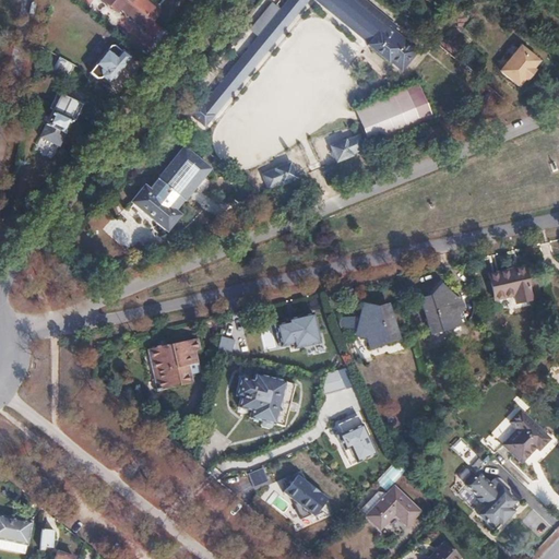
[(128,0),(103,0),(104,0),(118,13),(121,8),(147,30),(154,21),(153,20),(128,0)]
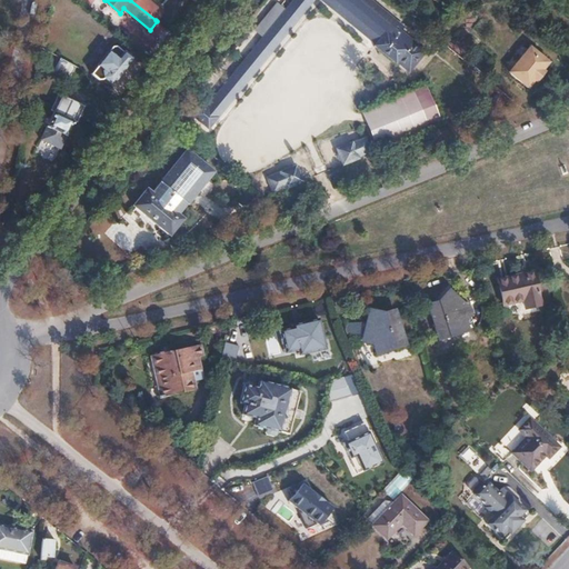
[(148,0),(130,0),(156,20),(162,11),(148,0)]
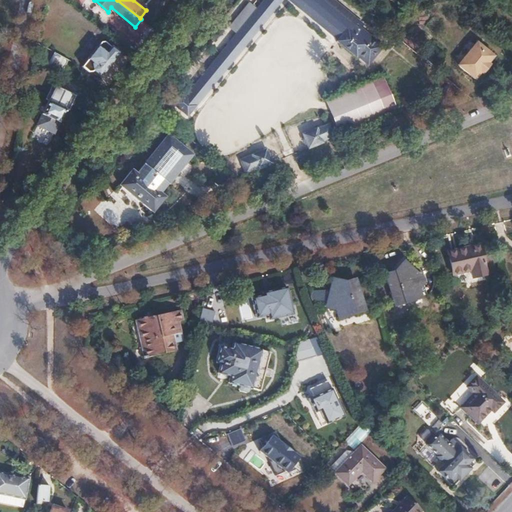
[(263,0),(184,97),(180,94),(172,104),(185,116),(194,106),(192,105),(193,104),(277,0),(294,0),(339,37),(336,41),(355,57),(365,44),(372,36),(328,0),(263,0)]
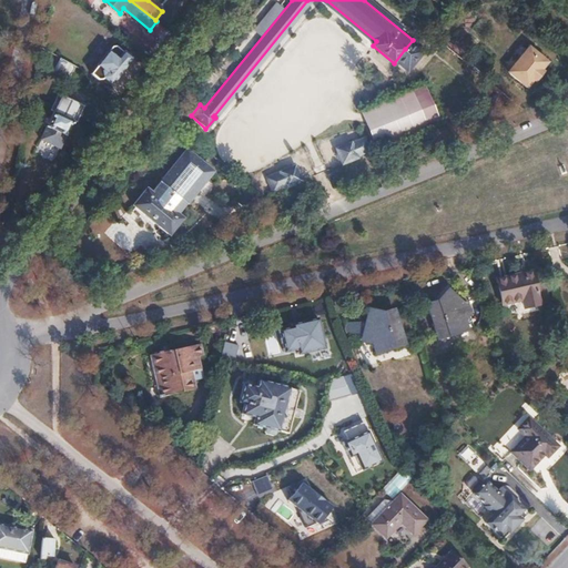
[(156,21),(150,30),(168,44),(175,36),(156,21)]
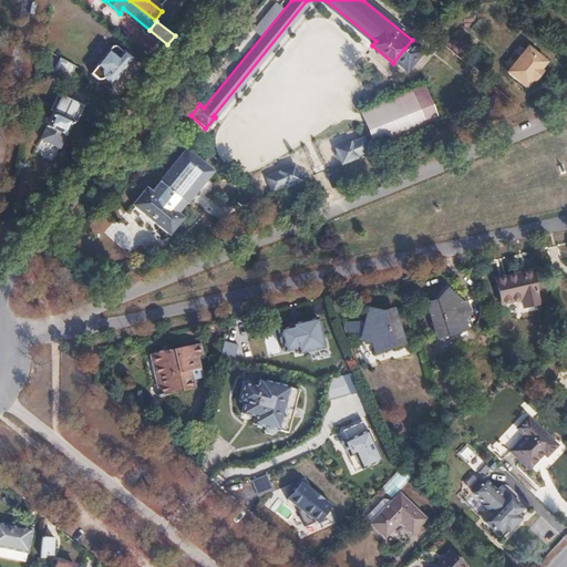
[(114,45),(92,73),(99,80),(102,79),(104,76),(110,82),(114,78),(116,80),(129,64),(127,63),(133,58),(119,45),(114,45)]
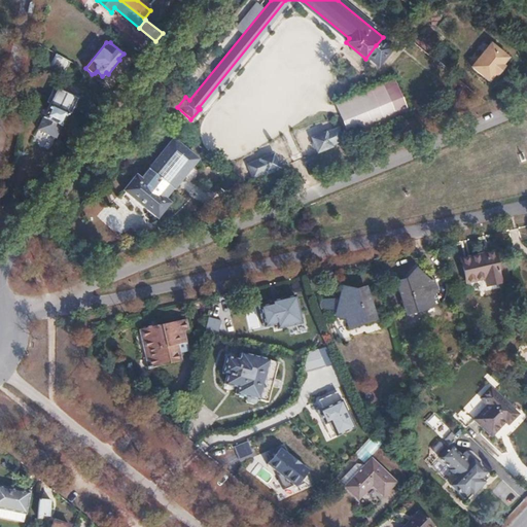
[(490,42),(470,66),(488,81),(494,73),(501,64),(507,57),(490,42)]
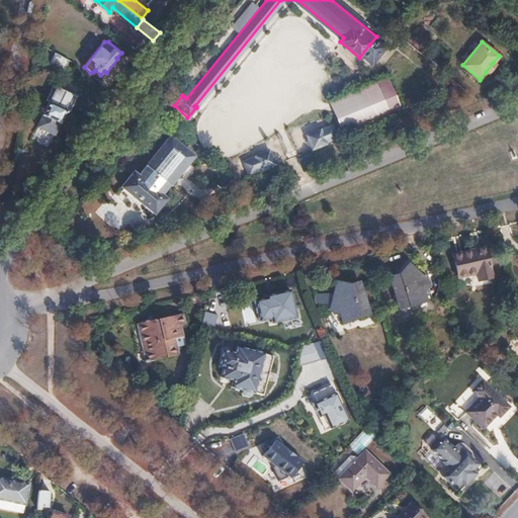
[(493,63),(486,72),(488,74),(495,65),(493,63)]
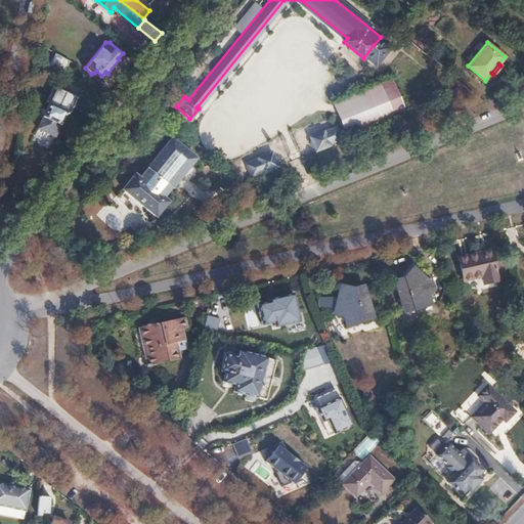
[(68,72),(56,90),(70,98),(81,80),(68,72)]
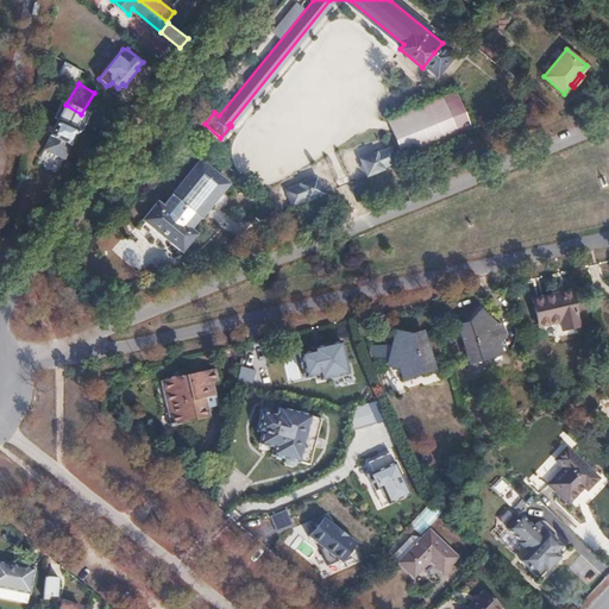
[(445,96),(388,123),(405,159),(472,130),(459,101),(450,106),(445,96)]
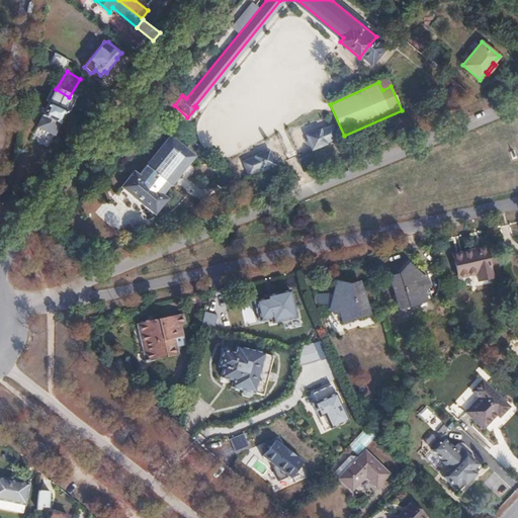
[(50,101),(37,127),(55,136),(69,104),(62,101),(60,106),(50,101)]
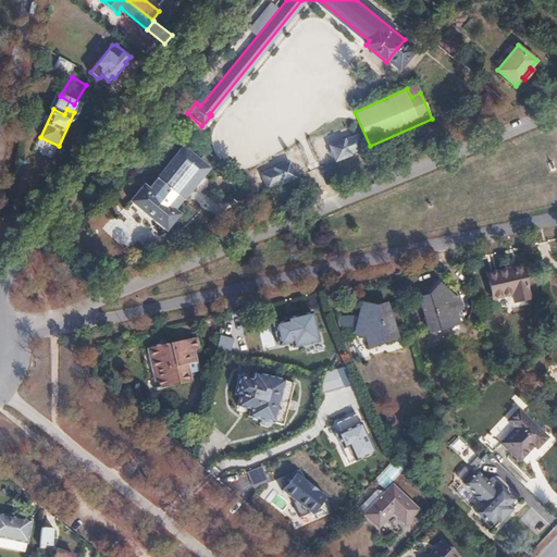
[(357,135),(329,146),(335,160),(350,155),(349,153),(362,148),(357,135)]
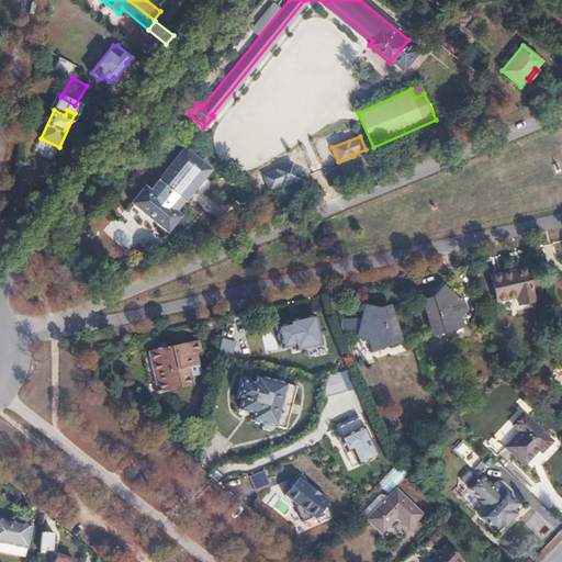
[(145,187),(132,202),(168,233),(181,215),(177,212),(211,170),(184,148),(149,190),(145,187)]
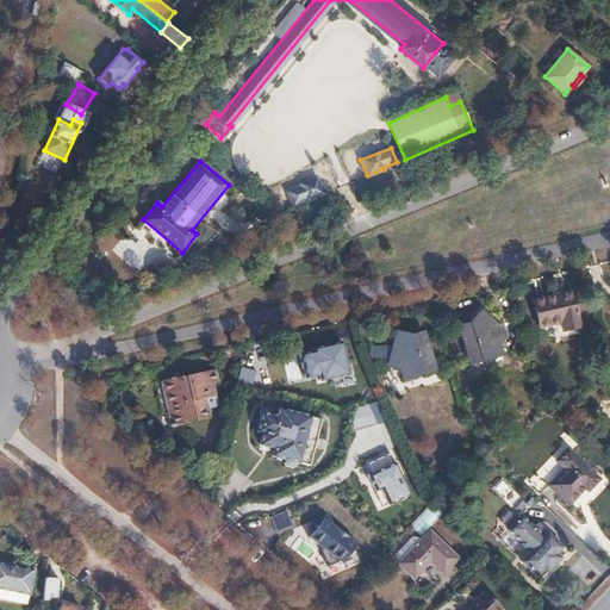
[(316,178),(286,191),(292,205),(307,199),(307,200),(323,194),(316,178)]
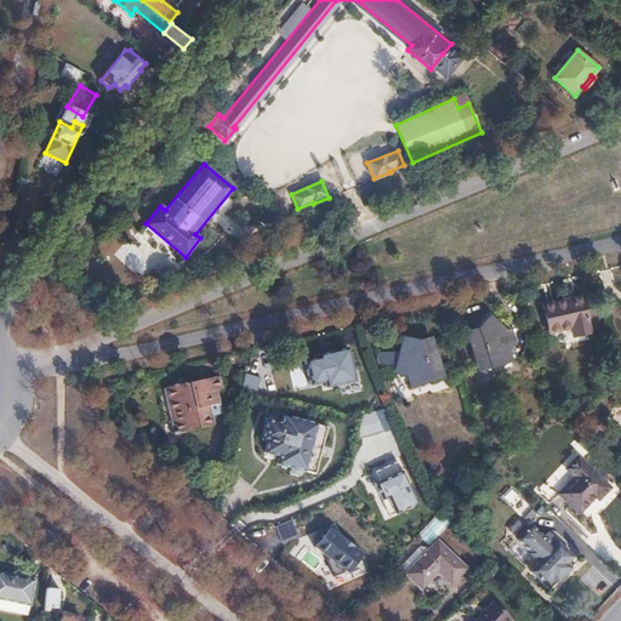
[(581,295),(542,303),(548,331),(570,326),(573,335),(590,331),(581,295)]
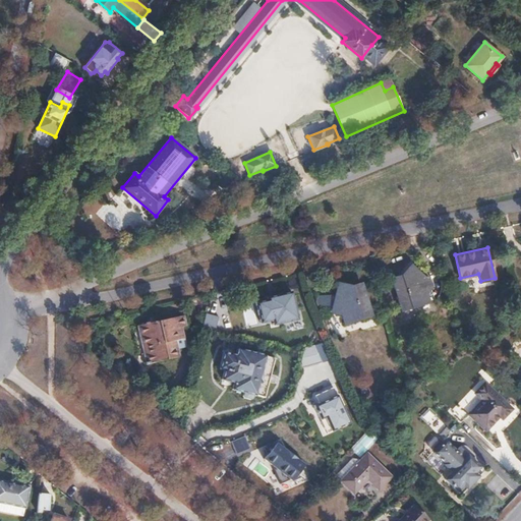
[(402,274),(392,277),(402,307),(428,299),(425,291),(431,284),(430,280),(410,264),(402,274)]
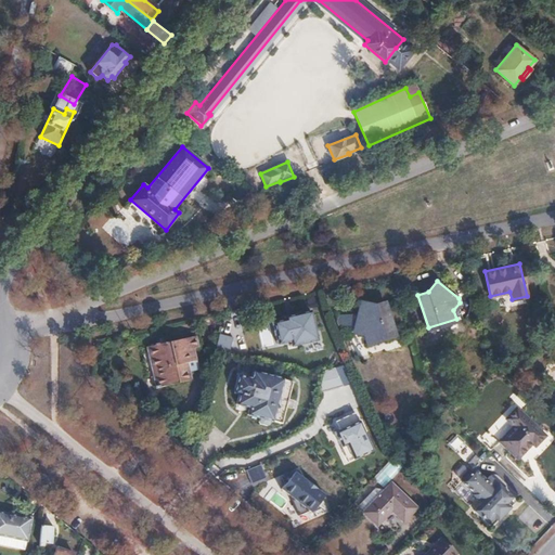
[(357,314),(353,326),(355,331),(356,332),(364,334),(366,341),(395,333),(384,299),(373,302),(360,300),(357,314)]
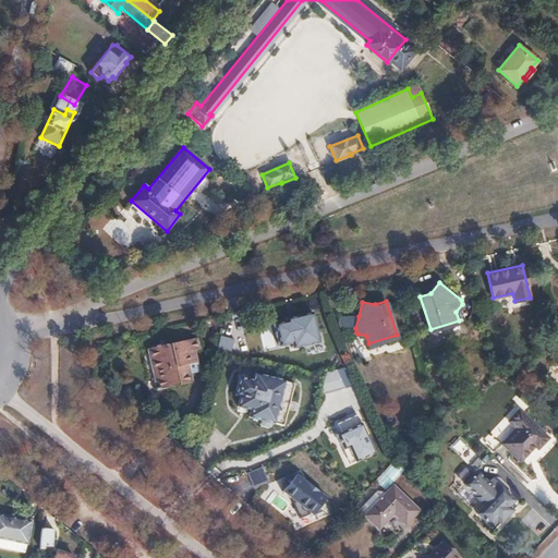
[(340,312),(340,325),(355,328),(359,316),(340,312)]
